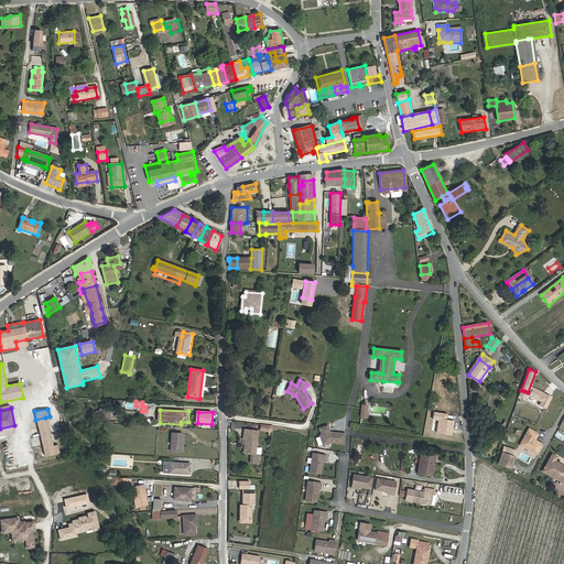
[(440,421),(437,432),(452,435),(454,422),(447,421),(448,414),(441,413),(435,412),(434,420),(440,421)]
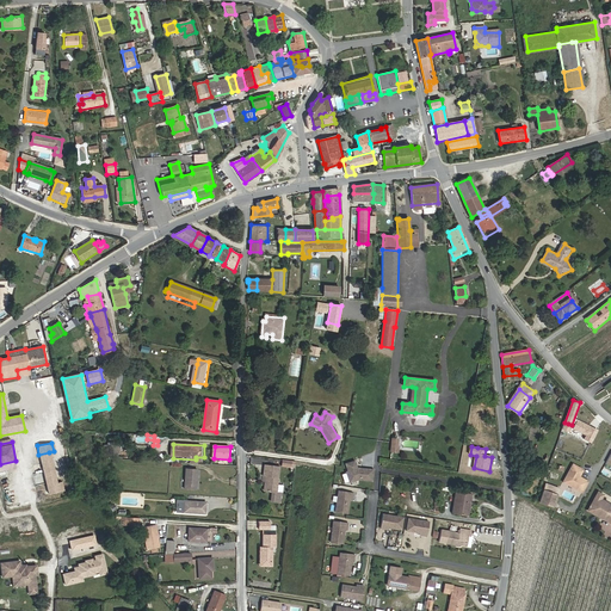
[(49,497),(60,493),(49,452),(38,455),(49,497)]
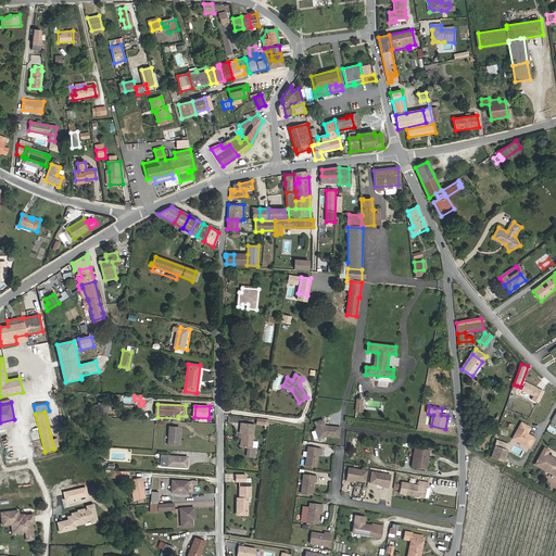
[(320,418),(313,421),(315,428),(313,429),(317,439),(325,436),(338,437),(338,426),(325,425),(325,427),(324,426),(320,418)]
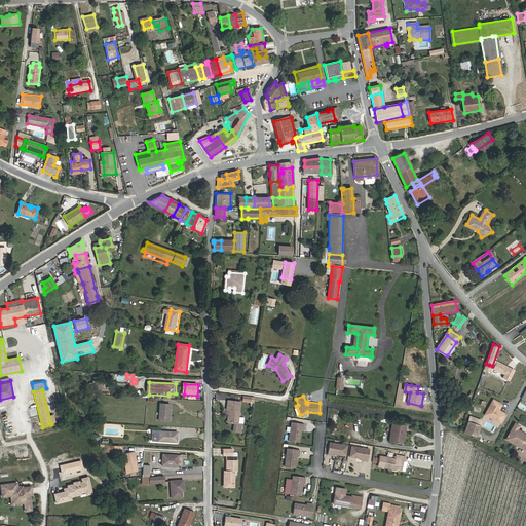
[(506,415),(498,411),(500,409),(498,408),(500,405),(493,401),(485,416),(501,425),(506,415)]
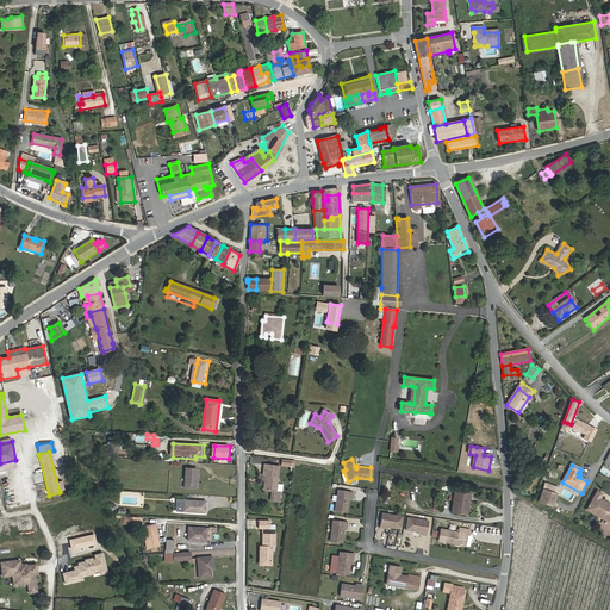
[(263,491),(272,492),(277,492),(278,485),(280,467),(265,466),(263,475),(266,475),(263,491)]
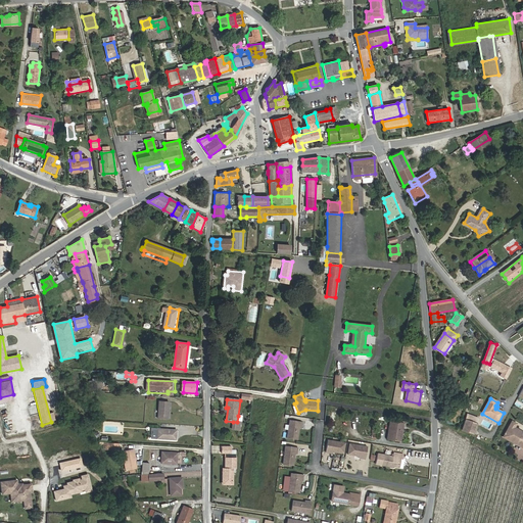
[(158,401),(157,420),(168,421),(169,401),(158,401)]
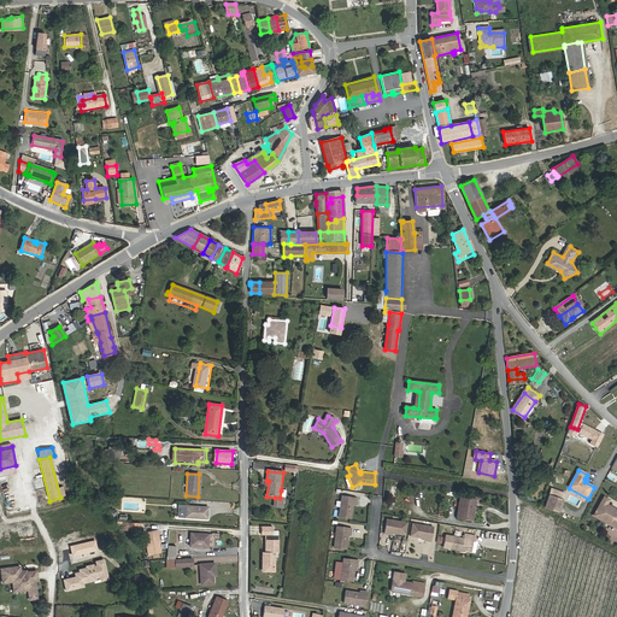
[(550,492),(545,507),(558,513),(564,497),(550,492)]
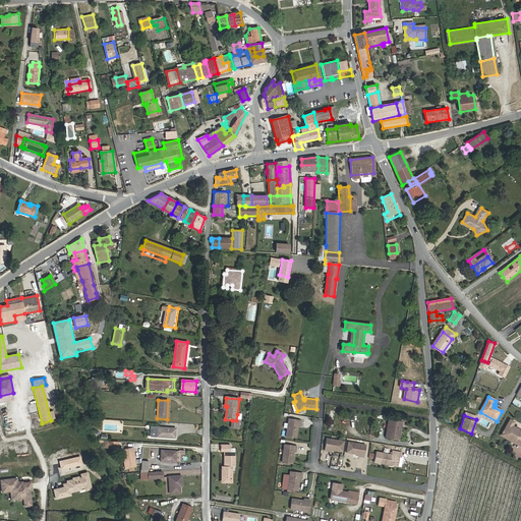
[(301,420),(289,419),(287,437),(297,439),(299,425),(301,425),(301,420)]
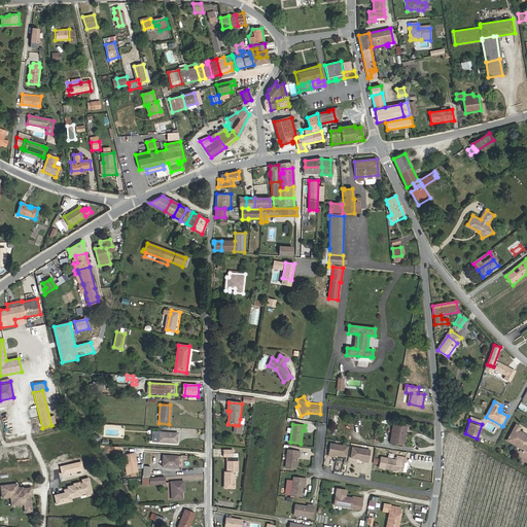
[(239,425),(235,425),(234,433),(242,434),(243,425),(239,425)]
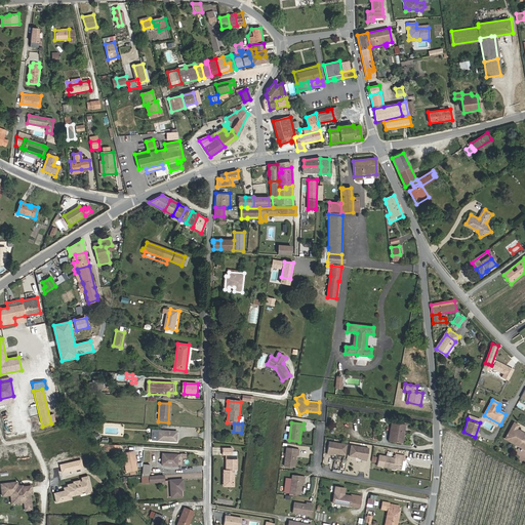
[(518,426),(514,423),(507,438),(513,441),(516,432),(518,426)]
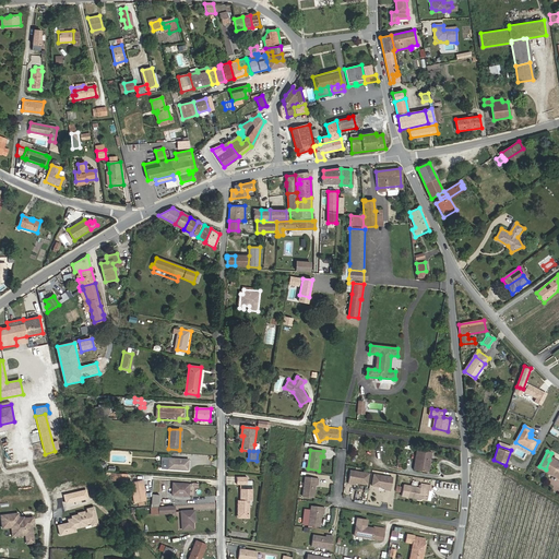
[(417,452),(415,471),(428,473),(430,453),(417,452)]
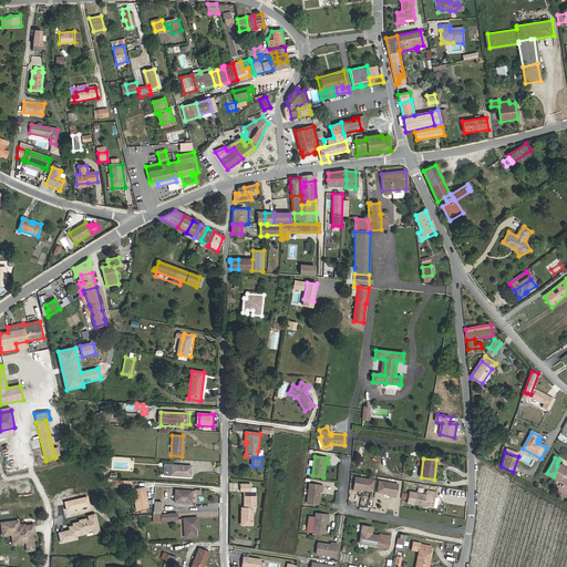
[(191,478),(191,466),(164,465),(163,476),(191,478)]
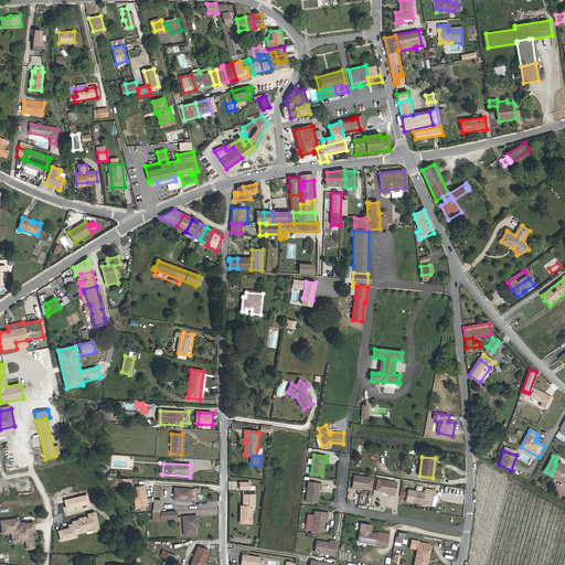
[(564,470),(555,465),(552,475),(551,477),(564,486),(564,470)]
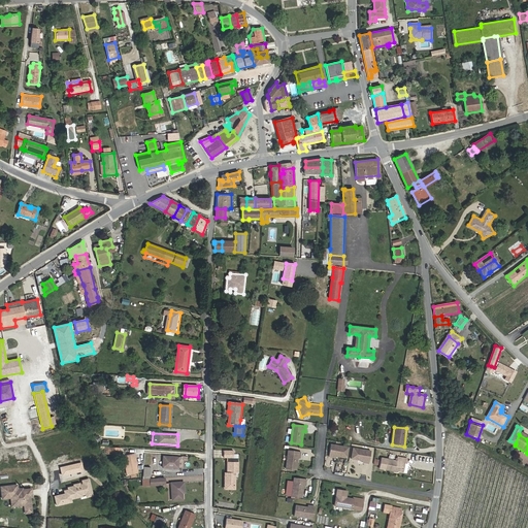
[(349,449),(330,446),(328,458),(333,458),(333,457),(347,459),(349,449)]
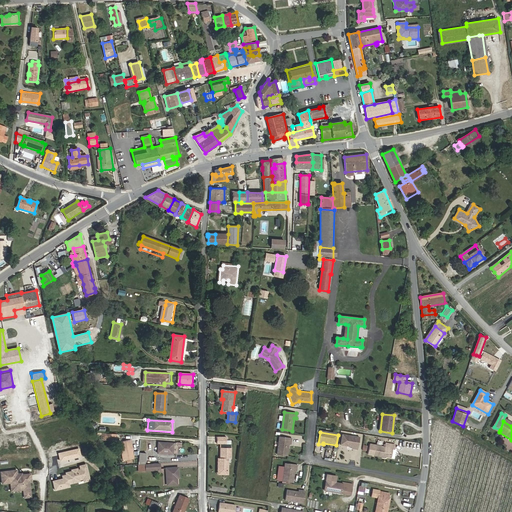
[(359,439),(342,436),(340,446),(353,448),(353,450),(357,450),(359,439)]
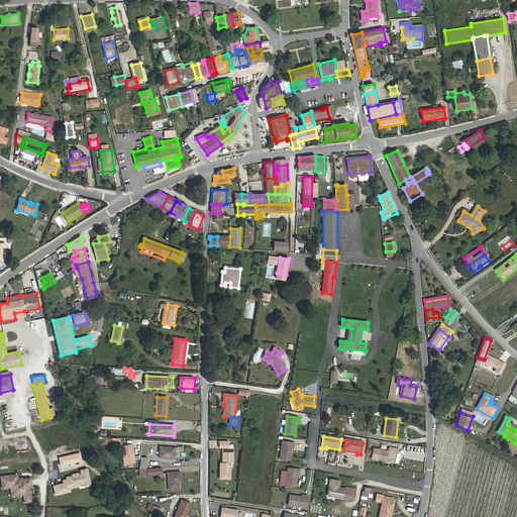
[(295,443),(283,441),(281,459),(291,460),(293,447),(294,447),(295,443)]
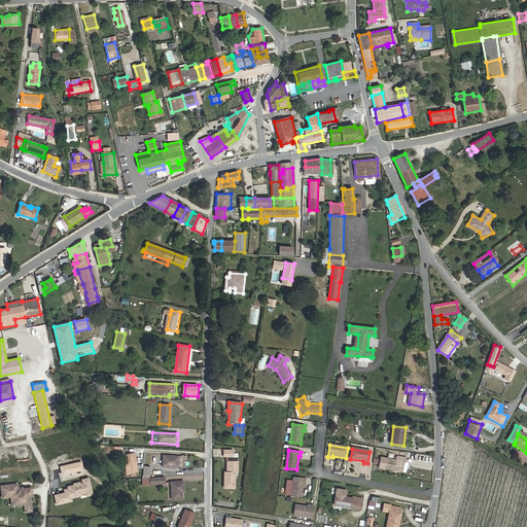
[(124,455),(127,473),(137,472),(135,454),(124,455)]
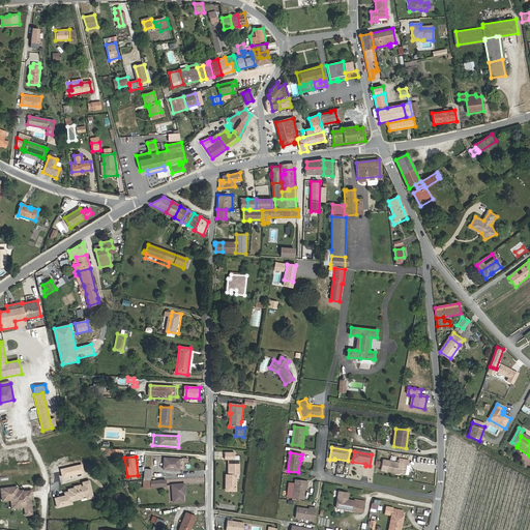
[(180,471),(181,459),(164,458),(163,470),(180,471)]
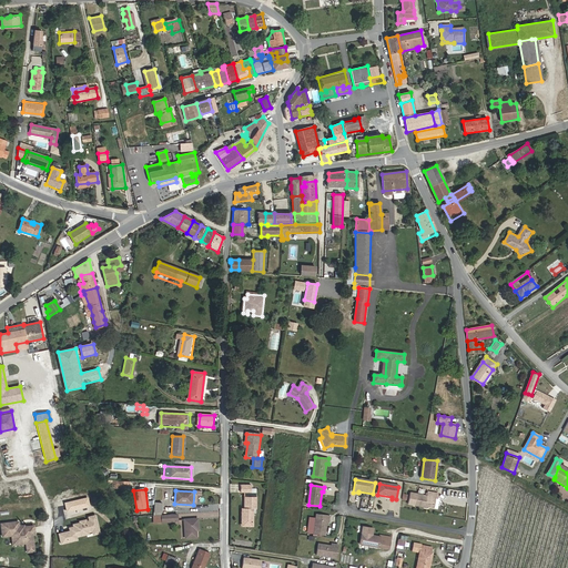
[(427,497),(417,496),(415,506),(425,508),(425,507),(433,508),(435,498),(438,499),(438,497),(427,495),(427,497)]
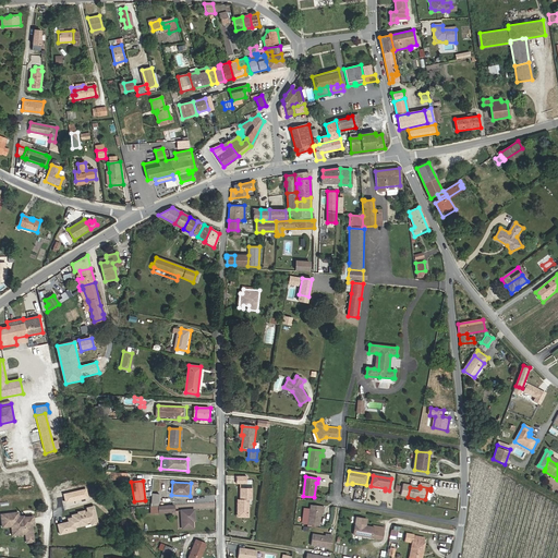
[(253,499),(253,488),(251,488),(241,488),(241,500),(241,504),(238,504),(238,514),(250,514),(251,500),(253,499)]
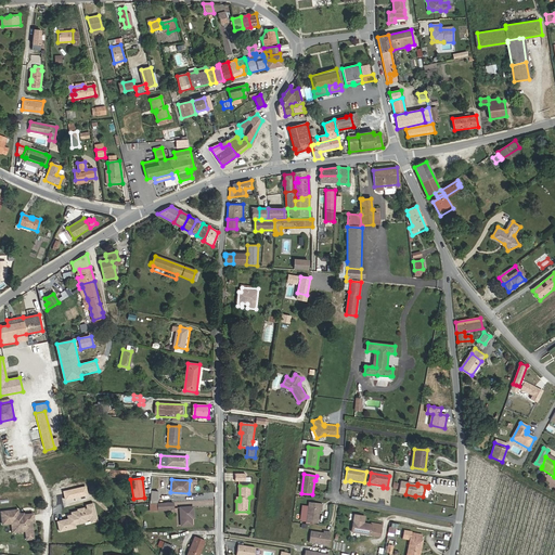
[(87,487),(64,491),(66,501),(89,495),(87,487)]
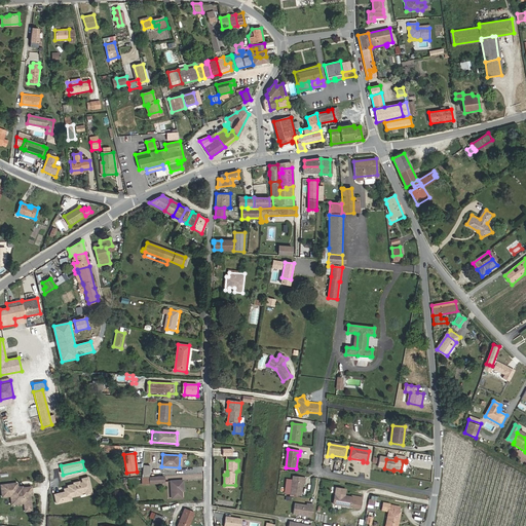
[(94,493),(89,477),(83,479),(83,481),(73,483),(73,485),(68,486),(68,490),(55,493),(58,503),(73,499),(73,497),(82,495),(82,493),(86,492),(86,494),(94,493)]
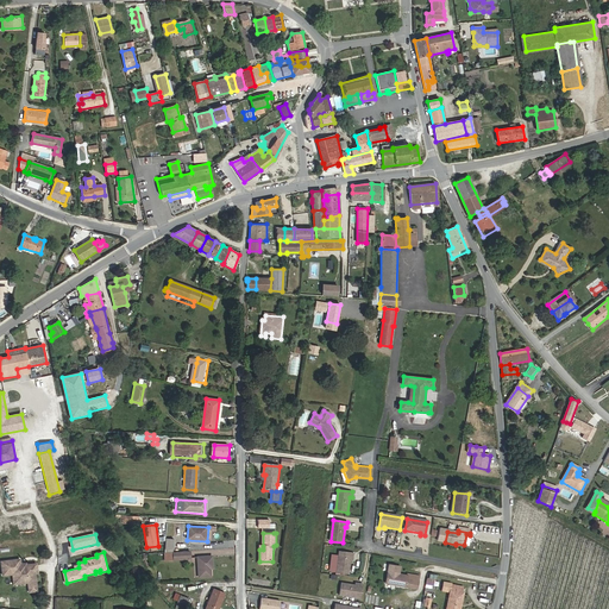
[(192,552),(167,553),(165,553),(167,562),(192,558),(192,552)]
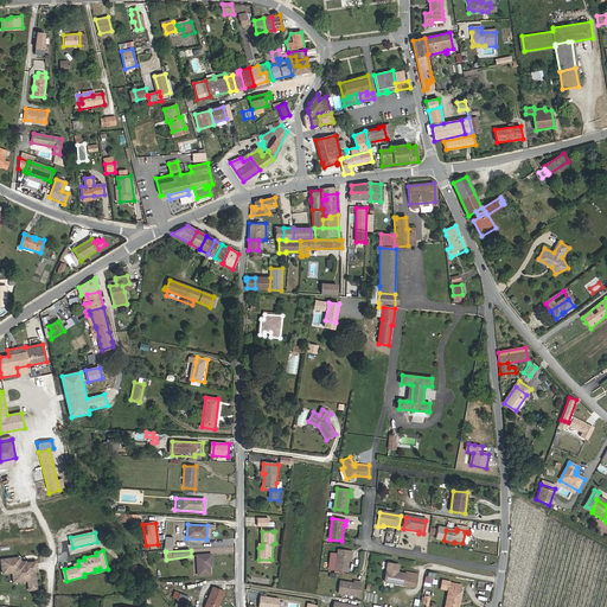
[(352,551),(338,550),(336,570),(347,573),(350,557),(352,557),(352,551)]
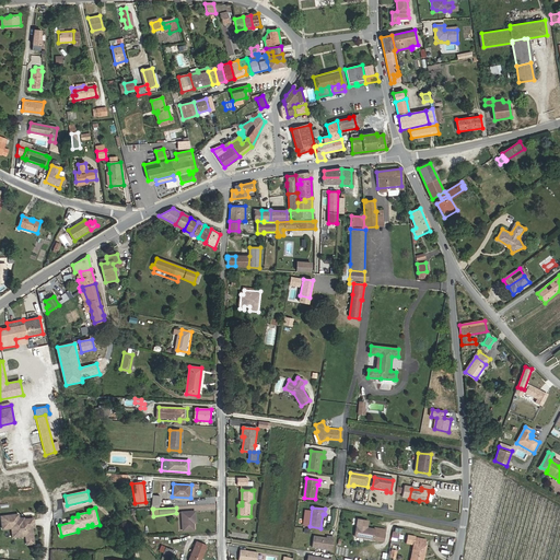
[(195,523),(197,522),(197,512),(184,512),(185,531),(196,529),(195,523)]
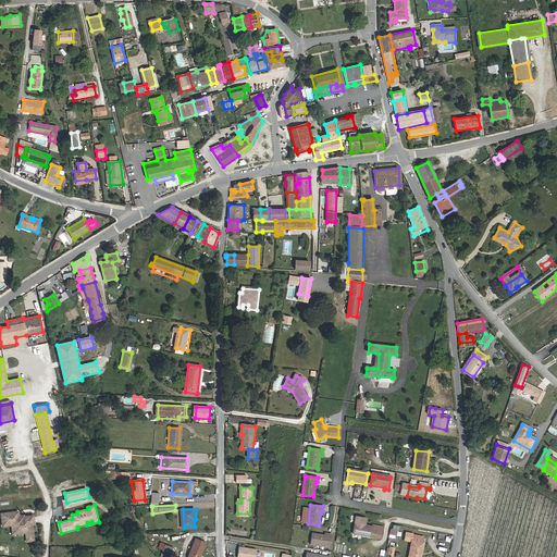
[(17,512),(0,514),(1,527),(13,525),(14,531),(17,534),(24,534),(24,537),(31,537),(31,527),(33,527),(32,518),(20,519),(17,517),(17,512)]
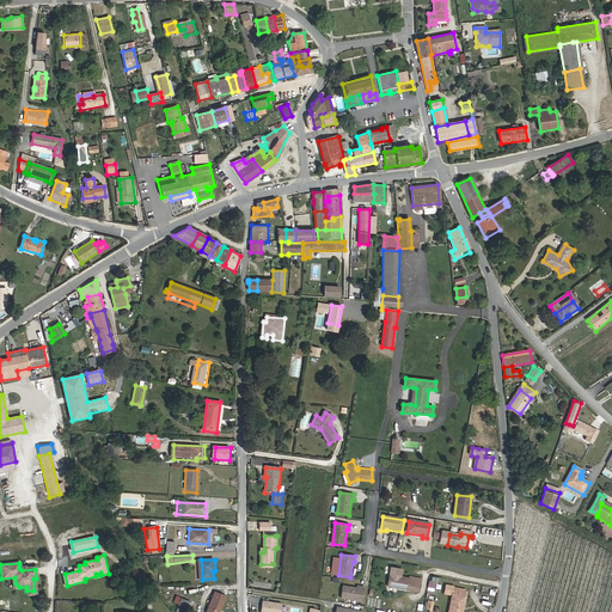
[(389,574),(386,586),(410,589),(411,582),(417,583),(418,577),(408,575),(408,577),(399,576),(389,574)]
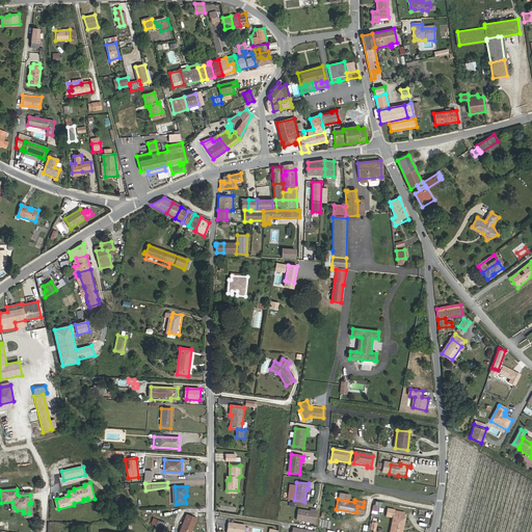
[(312,511),(298,509),(296,521),(315,523),(317,511),(312,510),(312,511)]
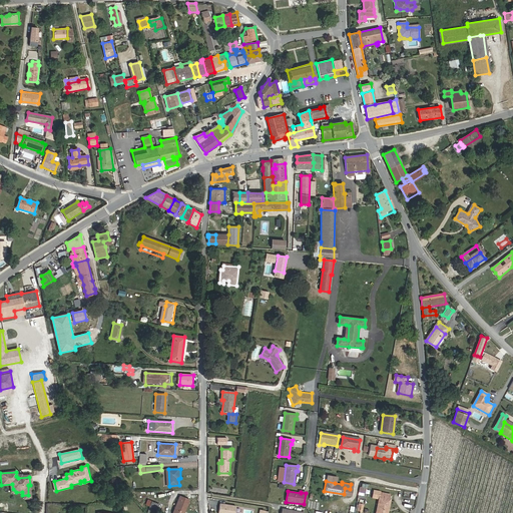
[(375,492),(373,498),(378,499),(375,512),(386,512),(390,496),(380,494),(380,493),(375,492)]
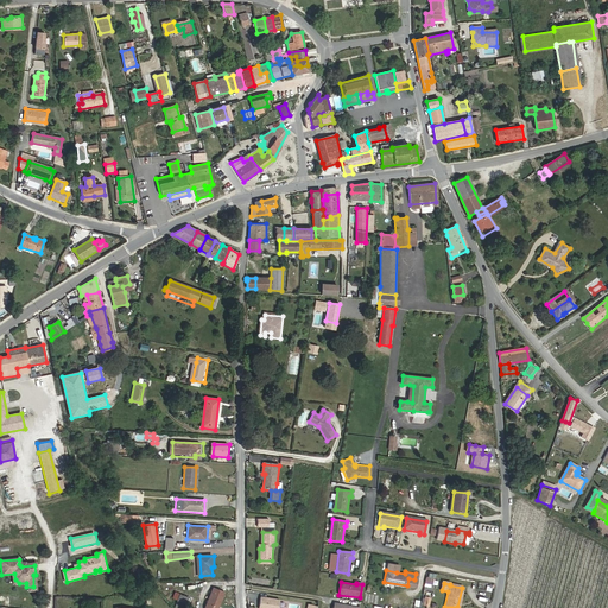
[(222,607),(228,595),(215,590),(208,607),(222,607)]
